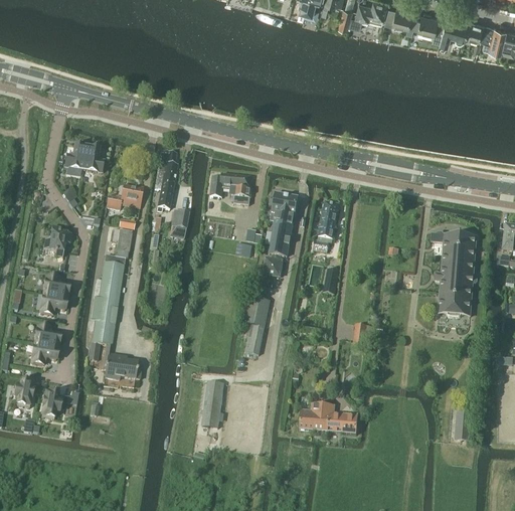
[(308,0),(306,10),(312,12),(315,0),(308,0)]
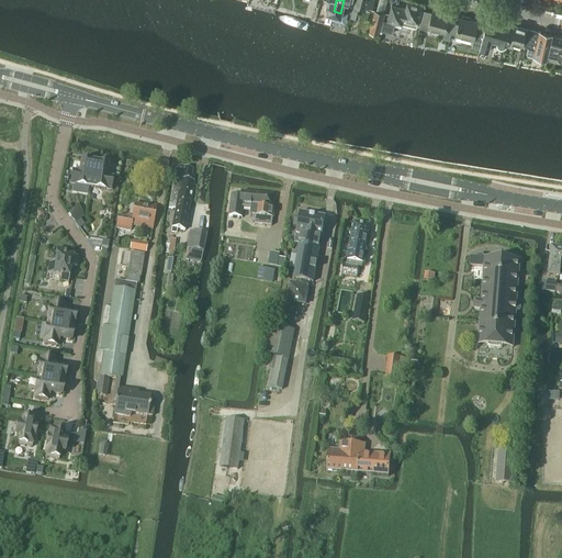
[(353,0),(352,6),(350,14),(356,15),(359,0),(372,3),(373,0),(353,0)]
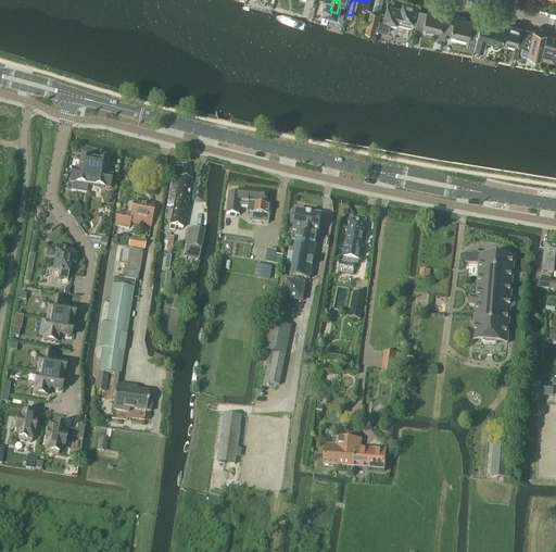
[(383,16),(397,20),(397,17),(412,21),(412,16),(413,17),(417,1),(413,0),(402,0),(401,3),(387,0),(383,16)]
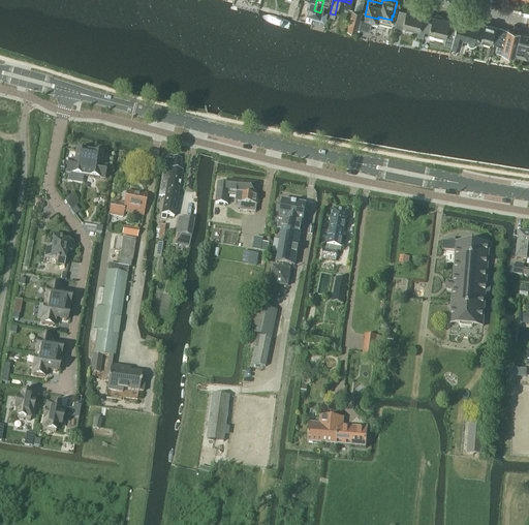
[(399,8),(399,6),(399,5),(395,21),(395,22),(404,24),(404,22),(419,25),(424,9),(407,4),(405,10),(399,8)]
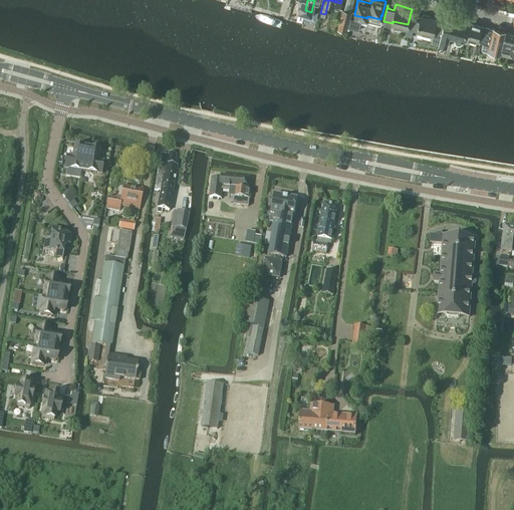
[(337,24),(346,27),(347,20),(351,7),(342,5),(338,20),(337,24)]
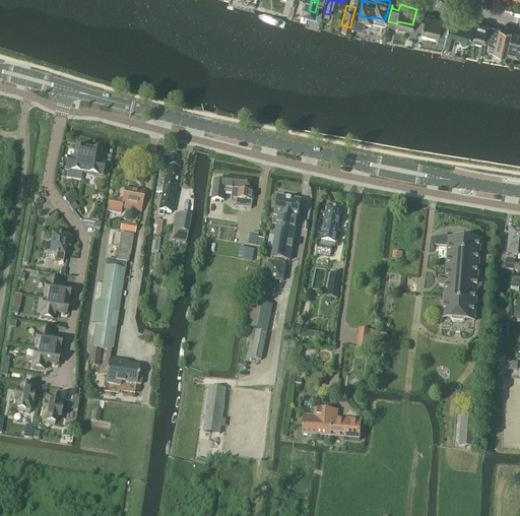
[(438,34),(445,36),(449,19),(449,18),(448,21),(441,20),(442,15),(435,13),(435,11),(428,9),(428,11),(426,11),(421,27),(438,31),(438,34)]
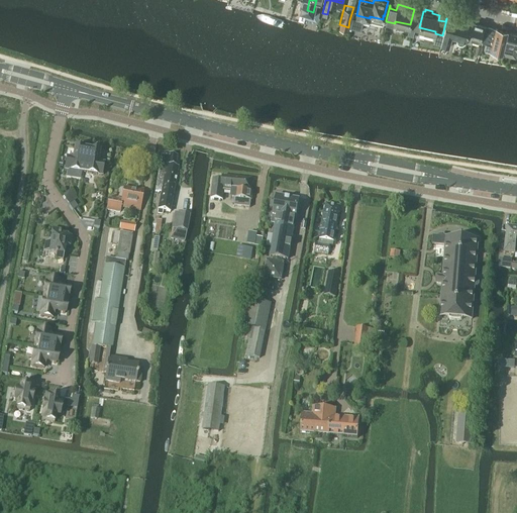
[(446,19),(442,35),(441,41),(449,43),(451,33),(457,35),(457,37),(457,38),(459,40),(461,40),(462,40),(464,39),(466,37),(467,37),(467,38),(473,18),(448,12),(446,19)]
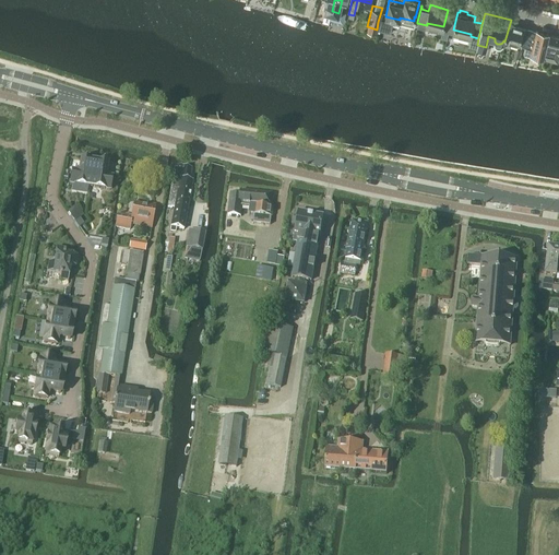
[(525,24),(511,20),(504,42),(510,44),(511,38),(521,40),(525,24)]
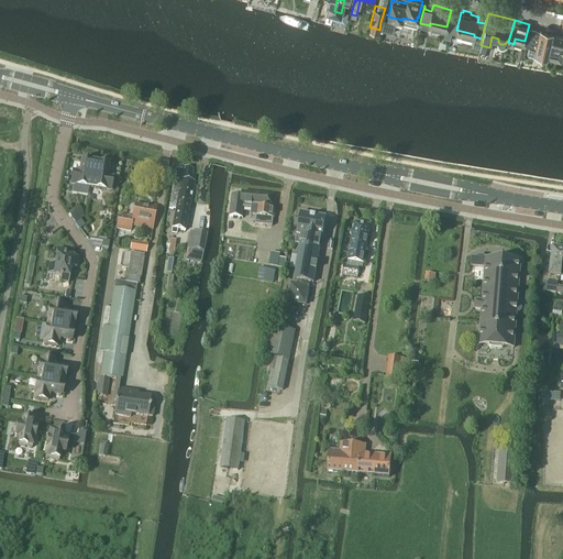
[(550,50),(554,31),(530,25),(526,42),(530,43),(528,51),(536,53),(548,56),(550,50)]
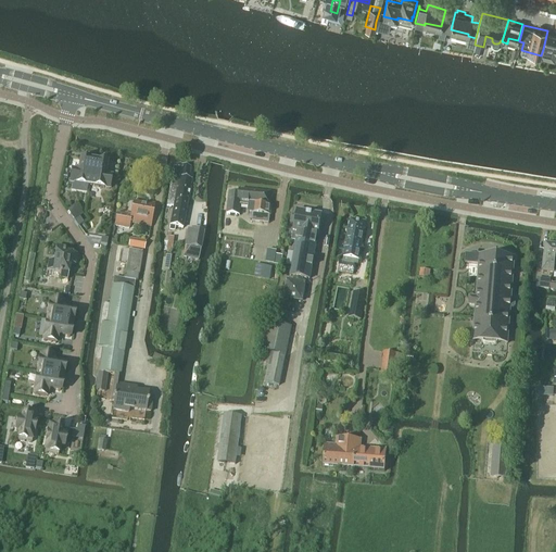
[(555,33),(547,30),(543,49),(555,51),(555,33)]
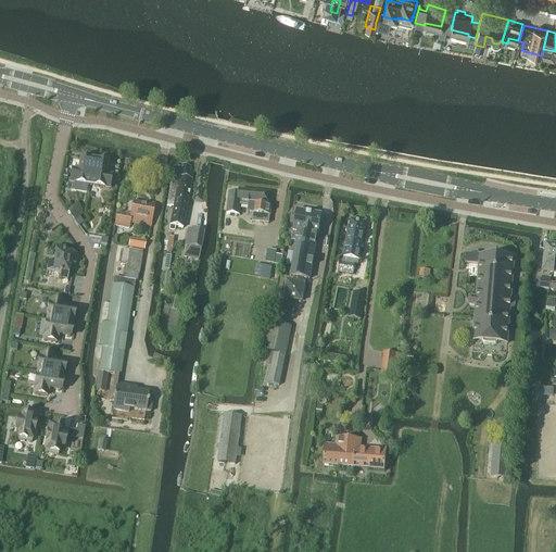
[(89,157),(80,154),(78,166),(72,165),(68,178),(89,183),(93,158),(89,157)]
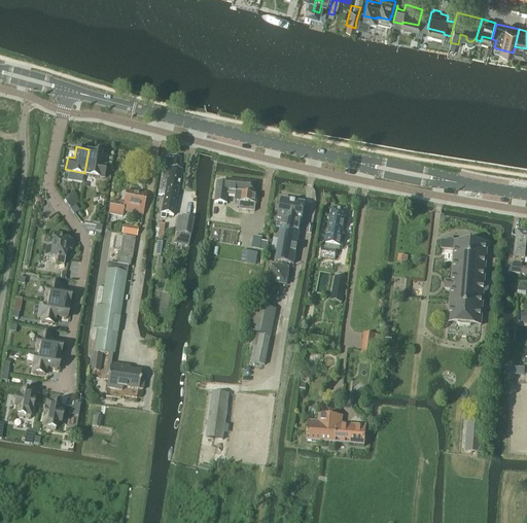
[(84,173),(103,176),(105,163),(99,162),(101,150),(93,149),(89,149),(84,173)]
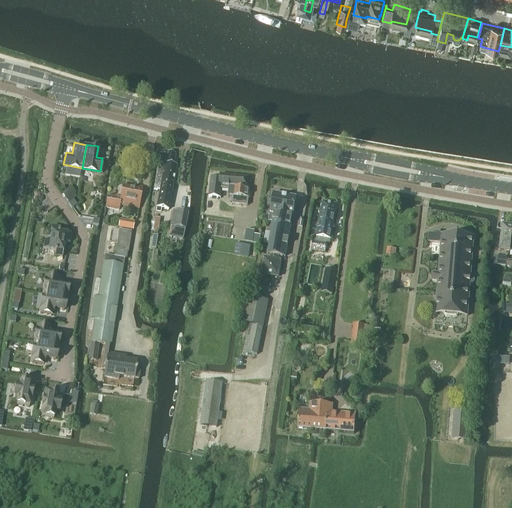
[(160,150),(159,159),(173,162),(175,150),(167,148),(166,151),(160,150)]
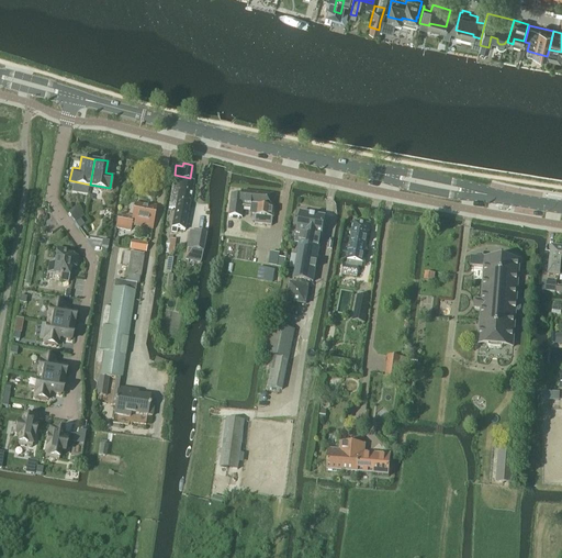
[(190,178),(175,175),(169,203),(175,203),(170,224),(169,230),(176,231),(177,225),(184,226),(193,178),(190,178)]
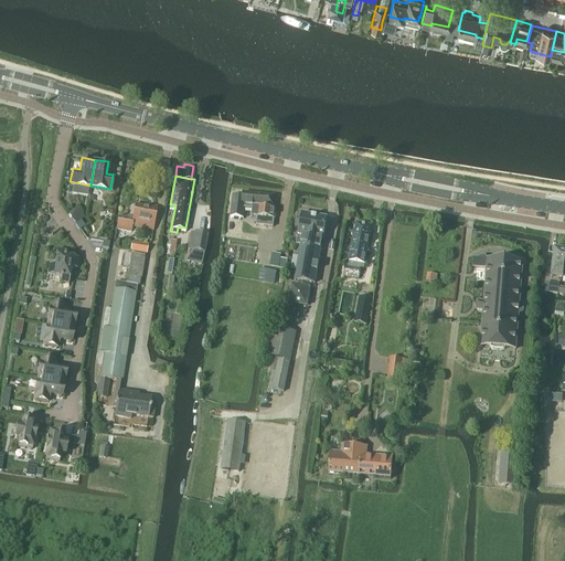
[(252,213),(257,213),(262,214),(263,203),(275,204),(276,192),(243,189),(243,193),(233,192),(231,213),(244,215),(245,205),(253,207),(252,213)]
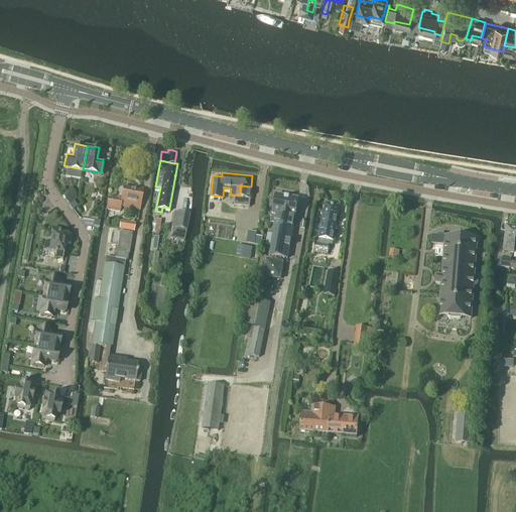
[(108,195),(106,206),(119,209),(120,204),(128,205),(128,207),(131,208),(132,206),(139,207),(143,188),(123,184),(121,198),(108,195)]
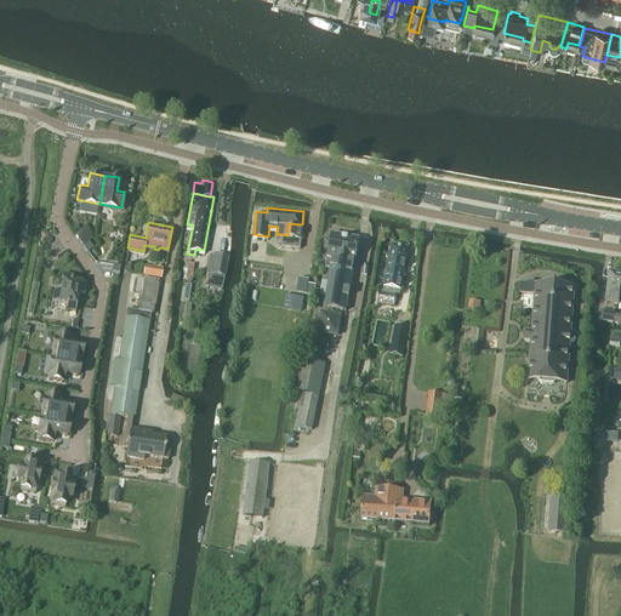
[(288,235),(283,234),(281,244),(300,245),(301,237),(303,237),(305,226),(302,226),(302,224),(289,223),(288,235)]
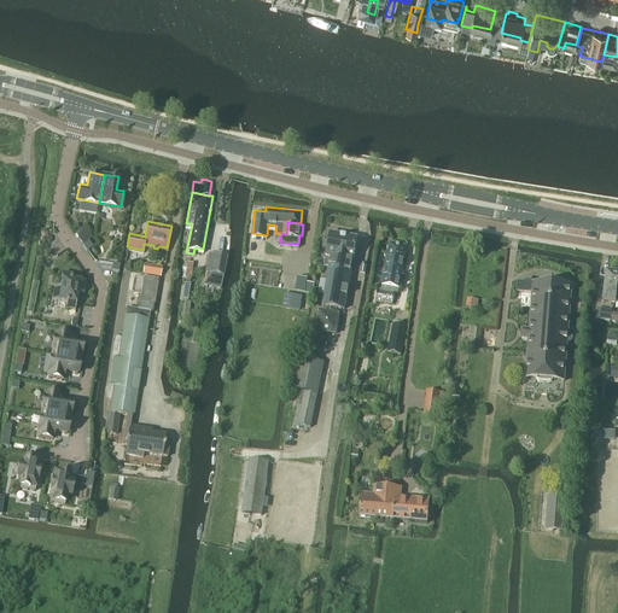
[(330,264),(351,268),(357,235),(331,231),(324,266),(316,264),(328,267),(330,264)]
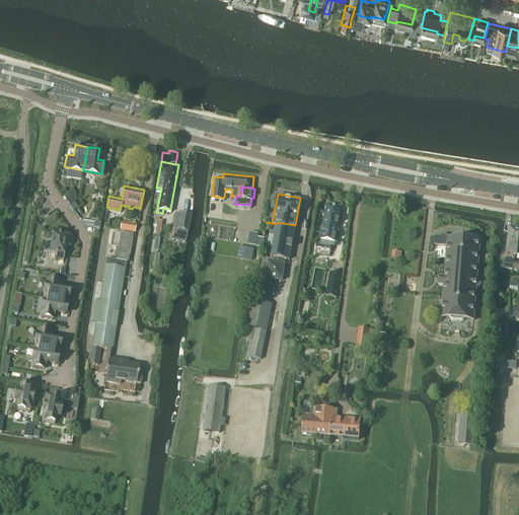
[(74,200),(69,203),(72,208),(77,205),(74,200)]
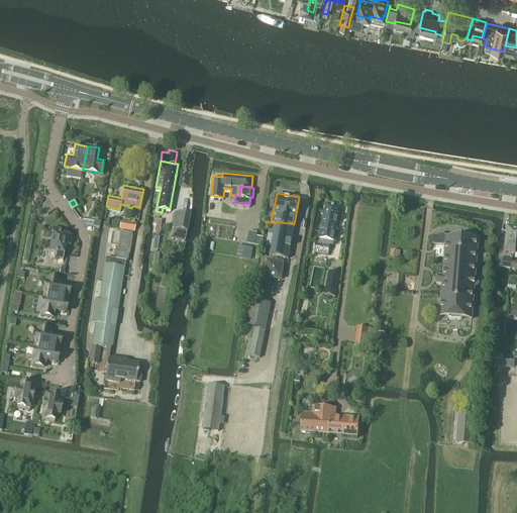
[(319,235),(319,239),(330,241),(332,242),(333,238),(340,204),(326,201),(319,235)]
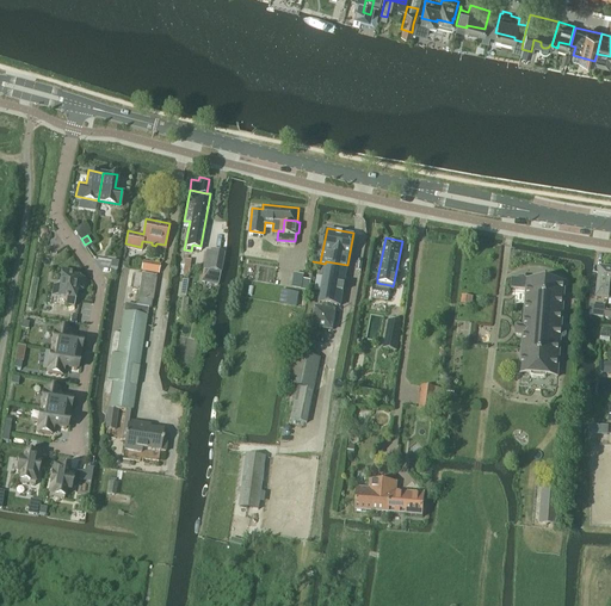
[(202,272),(218,276),(223,251),(207,247),(202,272)]
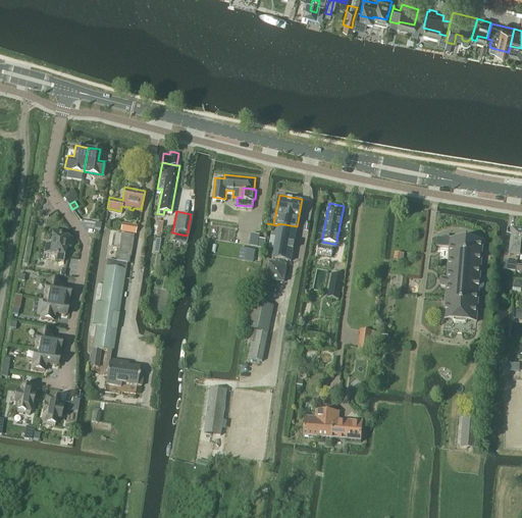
[(120,228),(135,230),(136,223),(121,220),(120,228)]
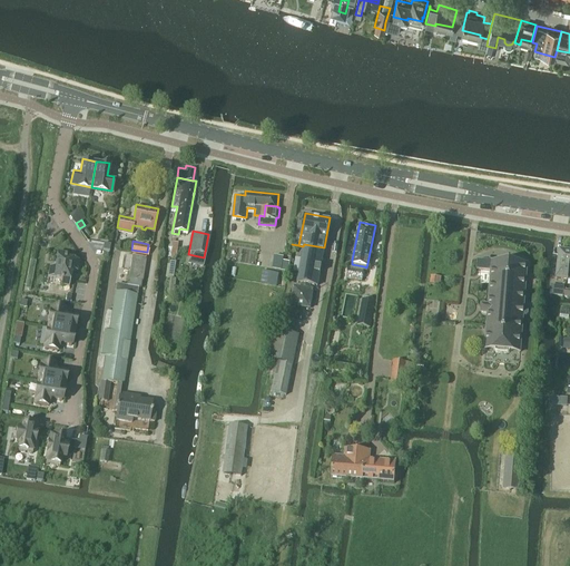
[(296,280),(302,281),(310,282),(317,283),(324,247),(304,244),(303,246),(292,244),(290,260),(287,270),(286,276),(296,280)]
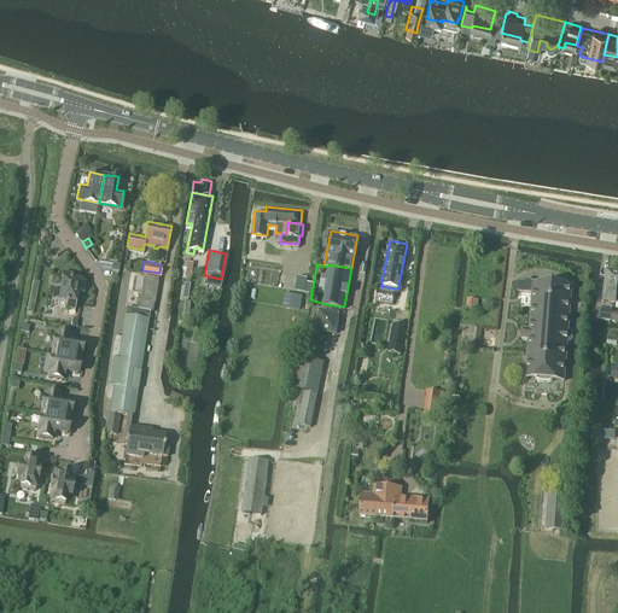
[(617,269),(607,268),(602,298),(616,301),(617,279),(617,269)]
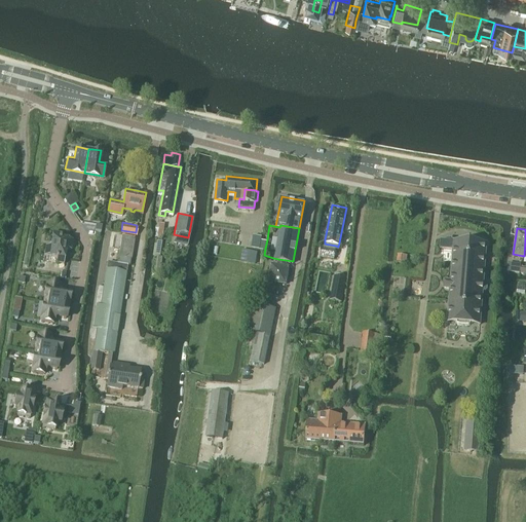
[(55,260),(63,261),(66,247),(70,248),(72,237),(60,235),(61,230),(52,229),(50,245),(45,244),(44,253),(57,255),(55,260)]
